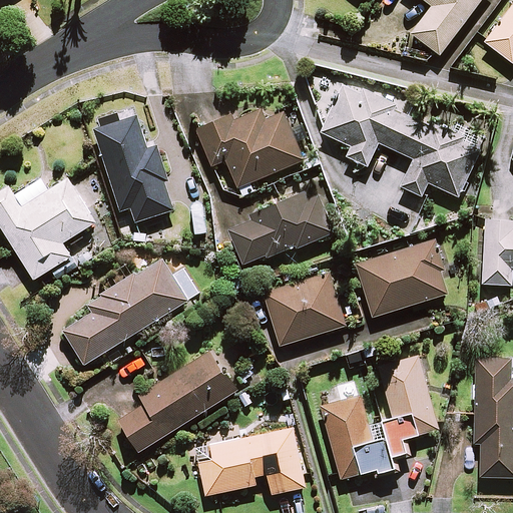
[(480,0),(425,0),(433,6),(412,33),(440,54),(480,0)]
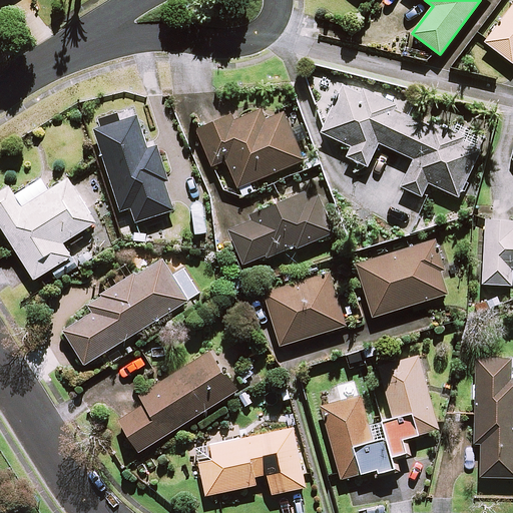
[(512,5),(486,42),(512,62),(512,5)]
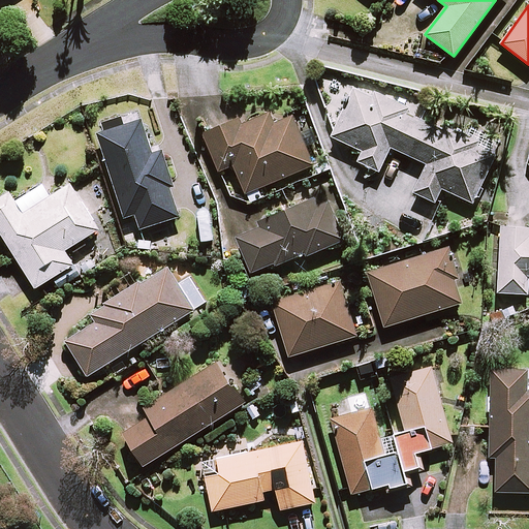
[(393,89),(390,96),(358,82),(333,136),(363,150),(359,161),(380,170),(391,147),(427,163),(414,192),(436,201),(442,188),(474,203),(499,146),(446,123),(443,128),(409,113),(415,98),(393,89)]
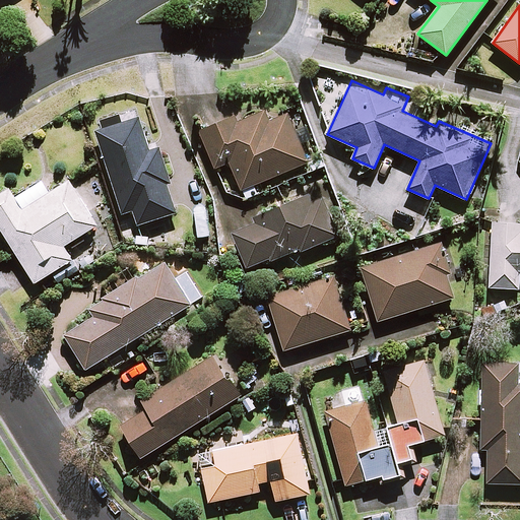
[(271,121),(266,110),(238,121),(236,117),(201,131),(216,168),(231,161),(246,199),(258,195),(254,185),(308,163),(288,114),(271,121)]
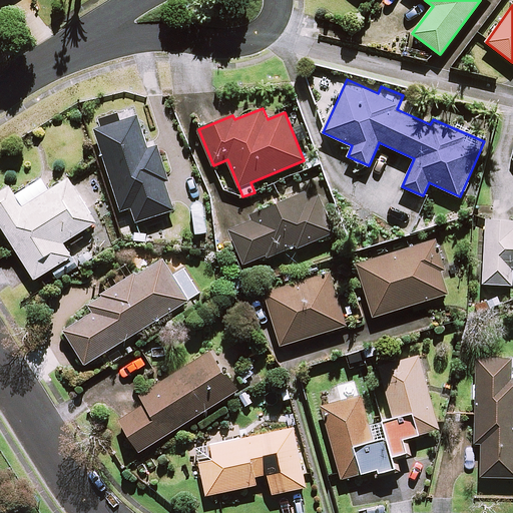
[(148,148),(138,116),(96,129),(121,210),(132,207),(136,221),(174,209),(164,178),(167,177),(157,145),(148,148)]
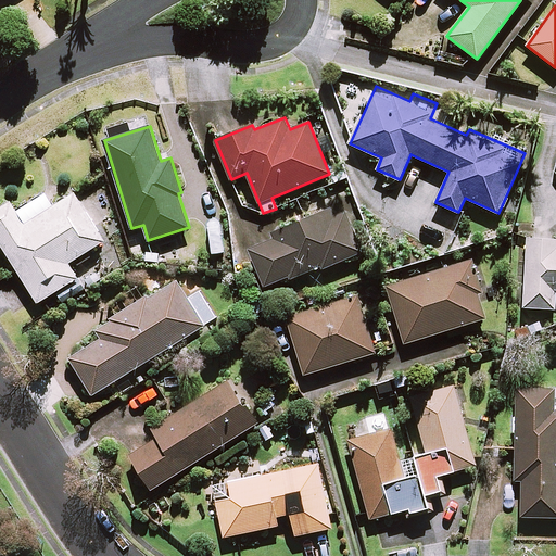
[(104,240),(75,193),(26,224),(12,201),(0,209),(0,240),(39,302),(78,277),(68,263),(104,240)]
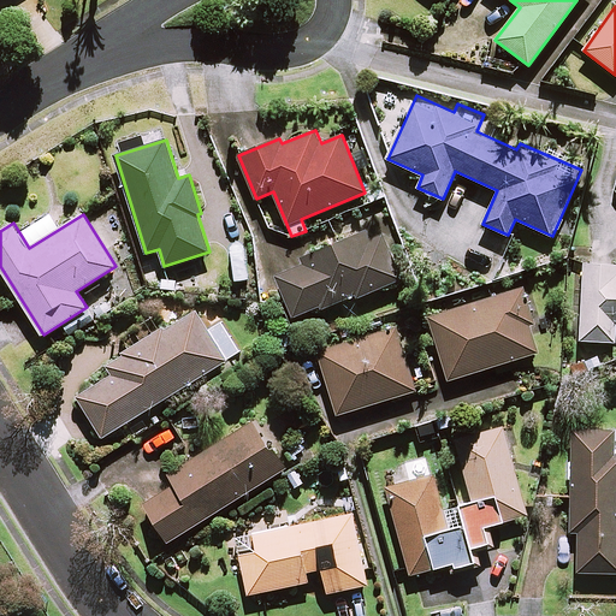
[(277,274),(291,317),(318,307),(319,311),(406,280),(401,270),(386,225),(301,254),(304,265),(277,274)]
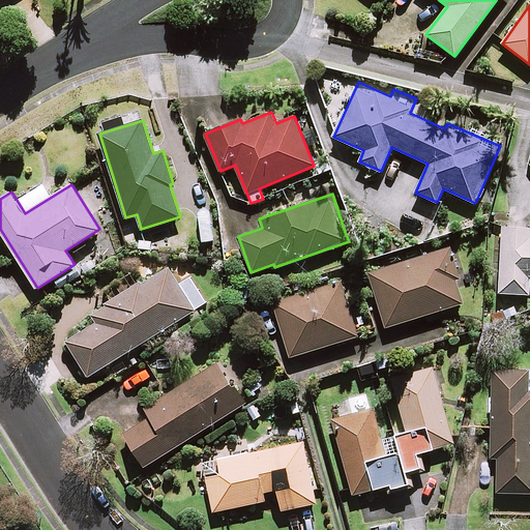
[(529,227),(502,227),(499,293),(529,294),(529,287),(529,227)]
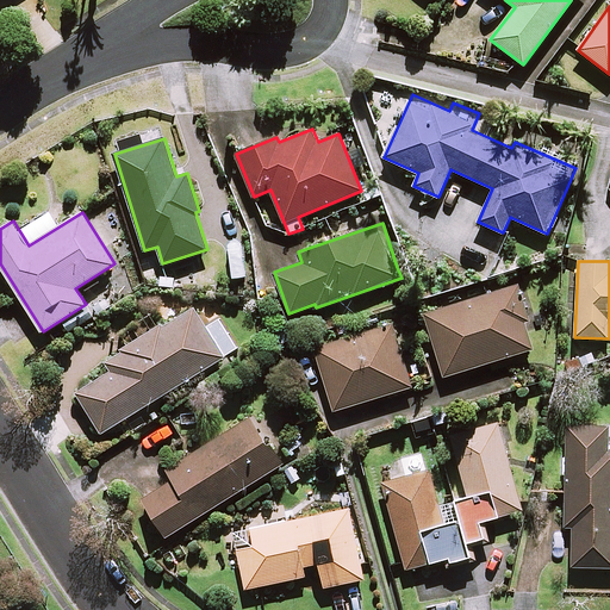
[(536,348),(517,285),(425,313),(444,377),(536,348)]
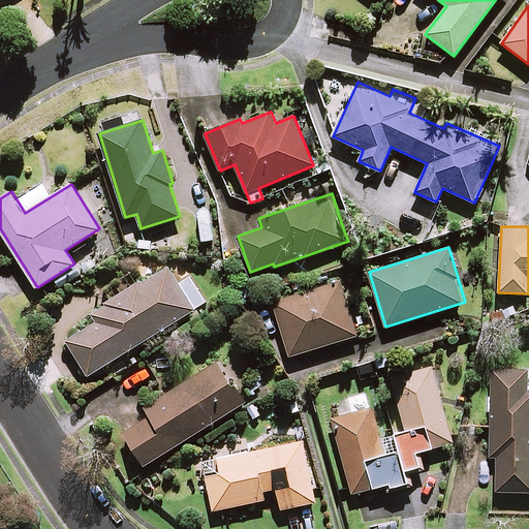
[(196,309),(169,266),(92,313),(97,321),(67,340),(88,375),(196,309)]
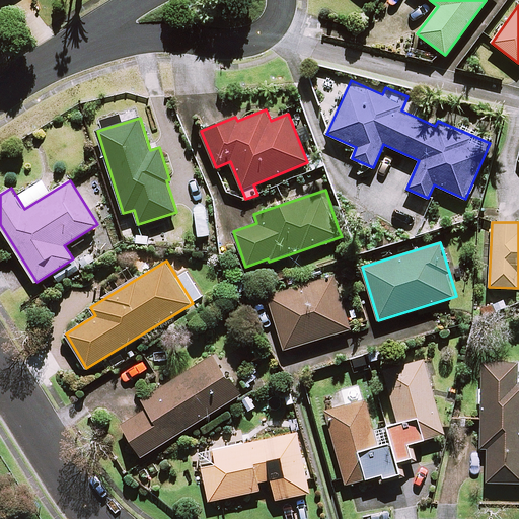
[(351,328),(335,276),(268,296),(285,349),(351,328)]
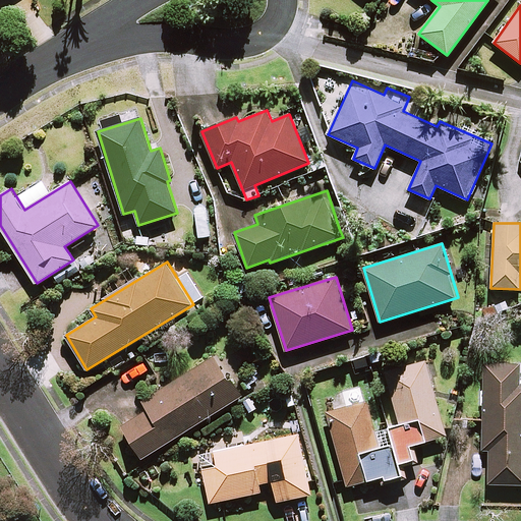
[(241,396),(215,354),(142,400),(149,410),(123,426),(142,458),(241,396)]
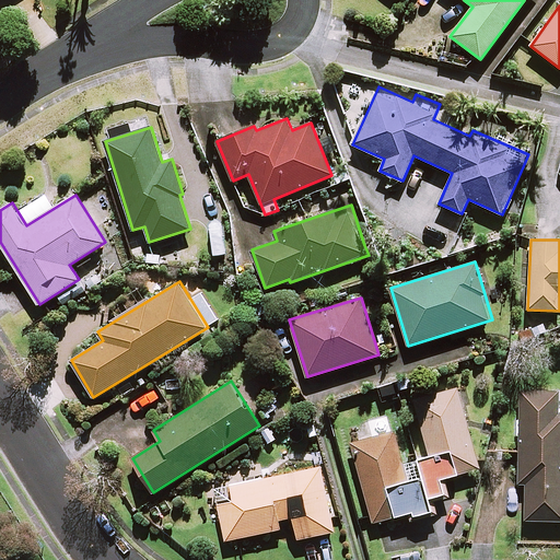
[(373,523),(407,513),(410,522),(439,514),(434,500),(453,494),(447,477),(480,467),(457,387),(415,399),(430,456),(407,462),(398,430),(351,443),(373,523)]
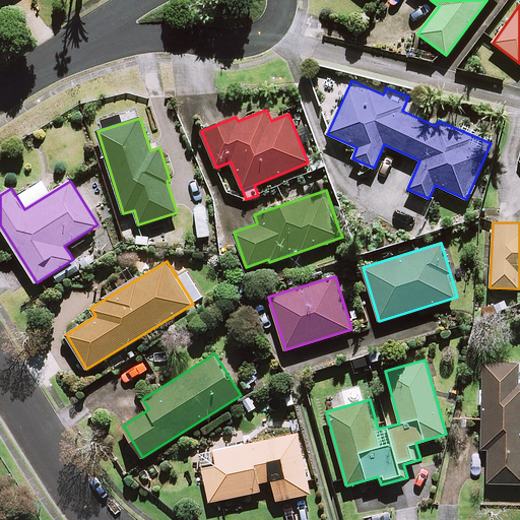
[(519,365),(483,364),(480,449),(489,449),(488,482),(519,482),(519,383),(519,365)]
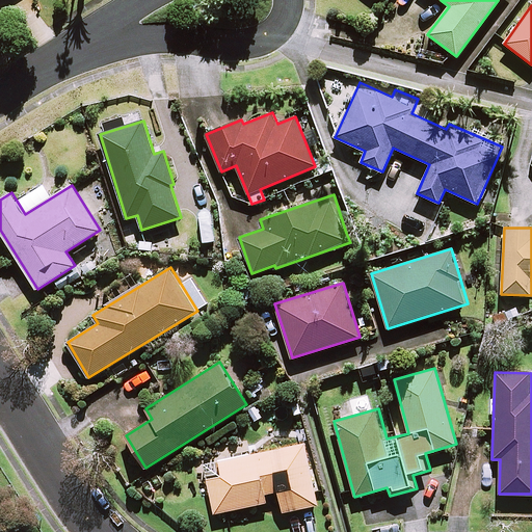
[(317,504),(304,444),(219,461),(222,475),(207,478),(214,513),(265,502),(263,494),(278,490),(283,511),(317,504)]
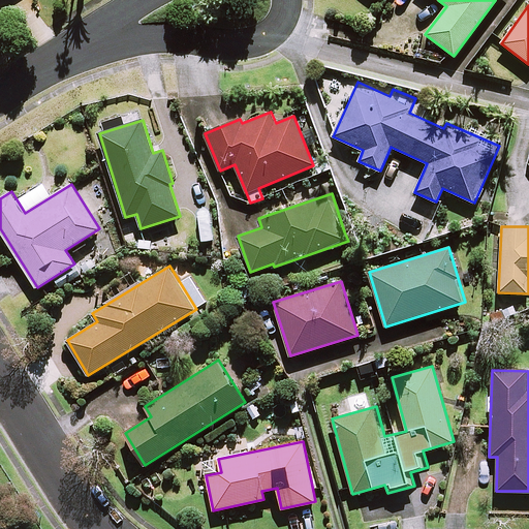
All buildings are outlined.
